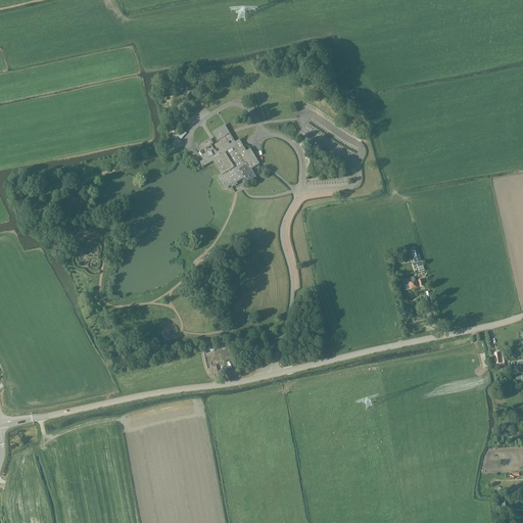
[(200,156),(201,158),(202,160),(199,162),(202,168),(210,162),(212,161),(221,175),(219,176),(217,177),(224,189),(227,187),(231,185),(232,187),(236,184),(235,183),(243,178),(246,183),(254,178),(250,171),(258,165),(249,150),(245,153),(240,144),(238,142),(234,144),(224,127),(210,134),(218,145),(214,147),(209,140),(198,147),(201,152),(199,153),(201,155),(200,156)]
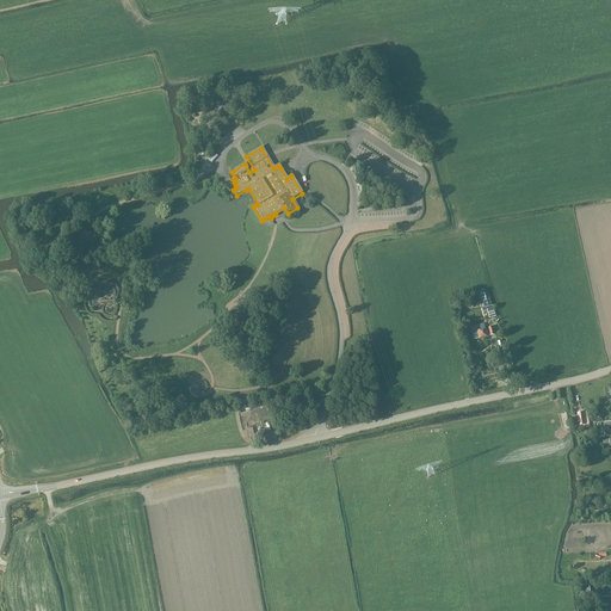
[(483,310),(487,310),(493,308),(487,289),(477,291),(483,310)]
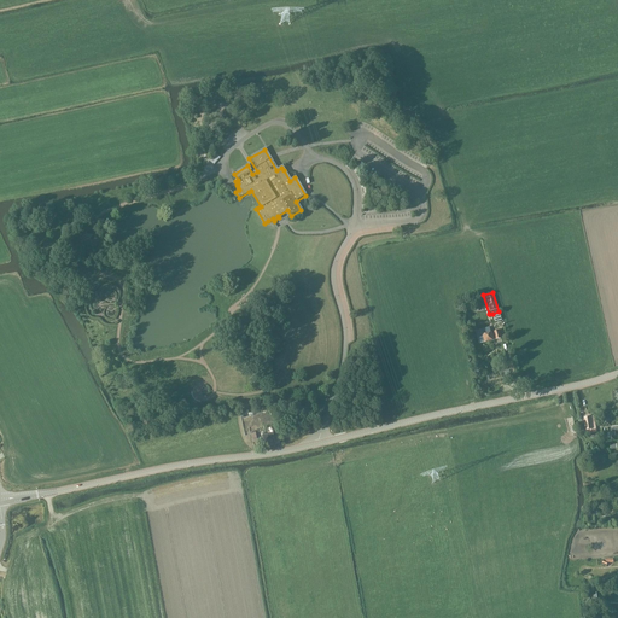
[(489,327),(481,330),(476,331),(479,344),(494,340),(501,338),(500,330),(491,332),(489,327)]
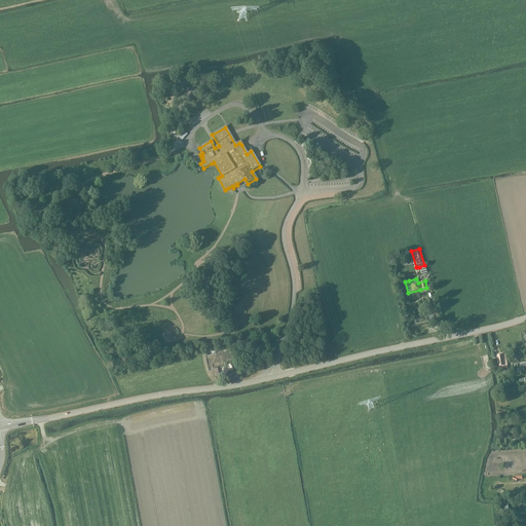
[(231,374),(233,373),(232,369),(224,370),(226,380),(232,378),(231,374)]
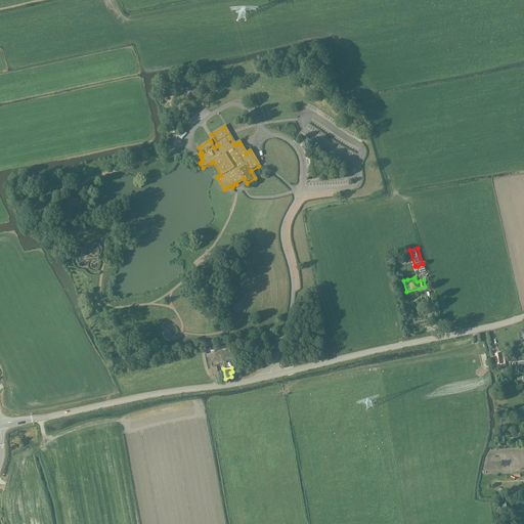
[(496,503),(497,511),(506,510),(505,501),(496,503)]
